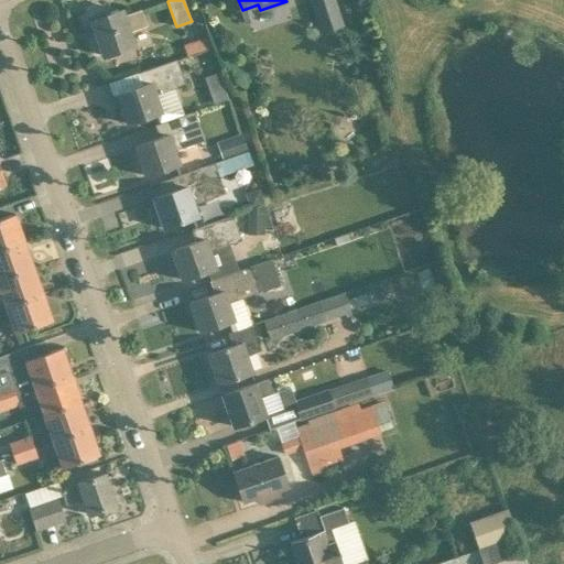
[(311,0),(315,10),(322,31),(342,24),(333,0),(311,0)]
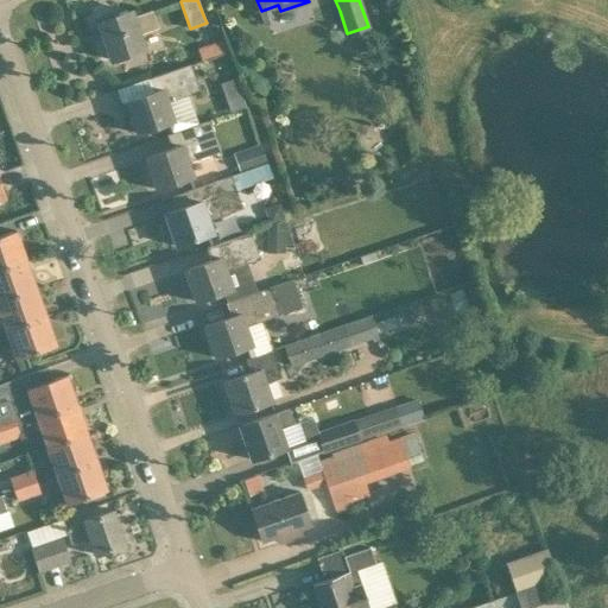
[(139,33),(157,27),(152,12),(133,18),(131,11),(99,23),(112,61),(134,52),(145,49),(139,33)]
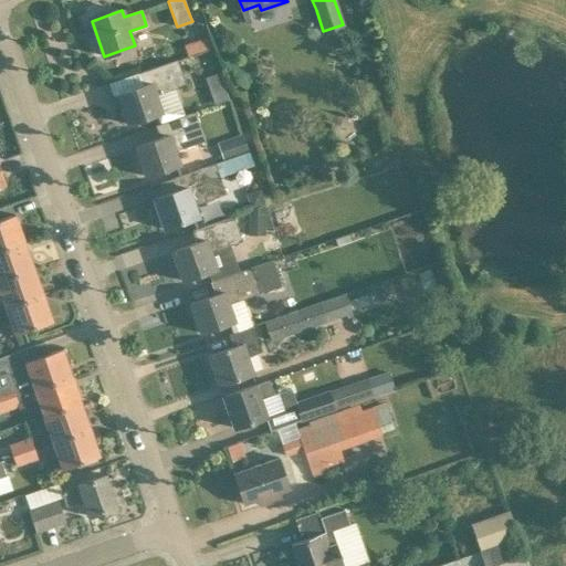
[(157,94),(170,90),(171,92),(186,86),(177,60),(161,65),(137,73),(142,85),(117,94),(128,124),(149,117),(163,112),(157,94)]
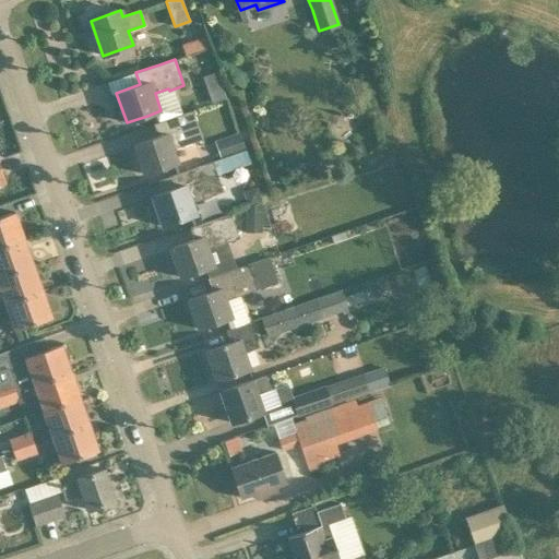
[(222,87),(207,92),(212,103),(226,98),(222,87)]
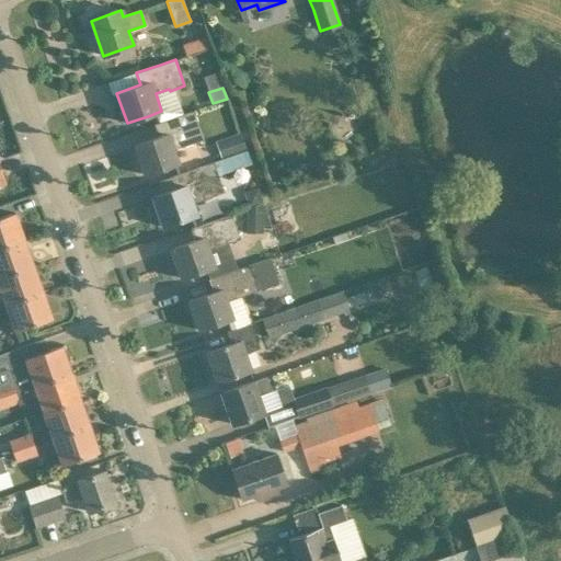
[(179,163),(174,151),(203,141),(193,112),(179,116),(179,115),(155,124),(159,137),(135,145),(145,175),(179,163)]
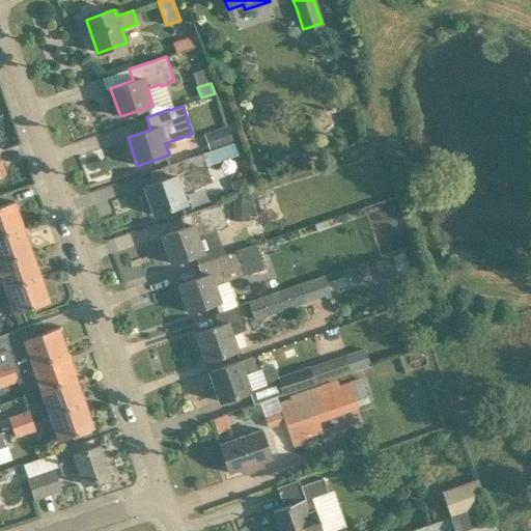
[(228,126),(215,131),(220,146),(233,142),(228,126)]
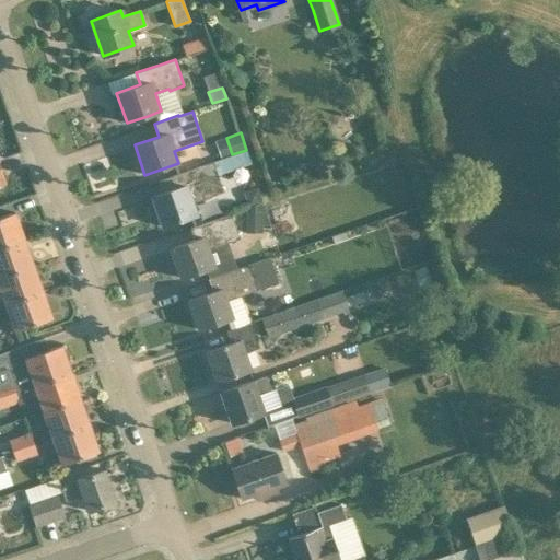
[(196,168),(196,167),(172,176),(176,188),(152,197),(163,226),(184,219),(197,214),(193,202),(223,193),(213,163),(196,168)]
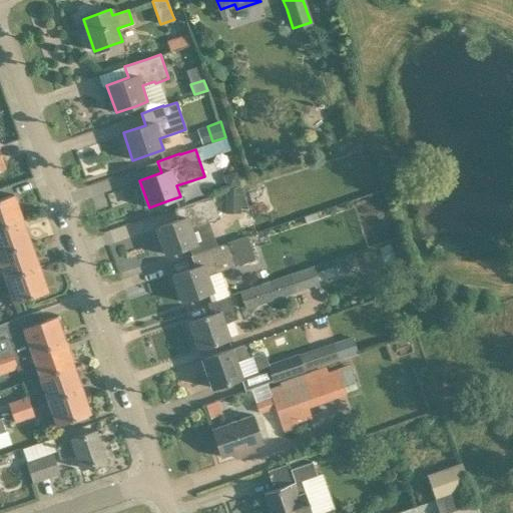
[(265,186),(247,191),(253,213),(271,209),(265,186)]
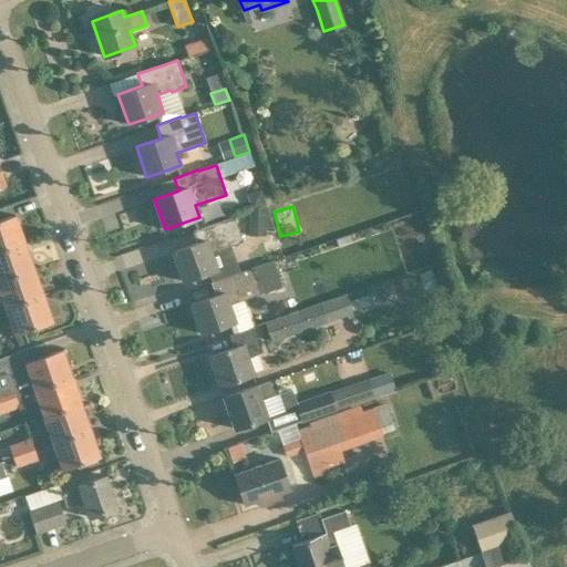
[(267,213),(249,213),(248,236),(267,237),(267,213)]
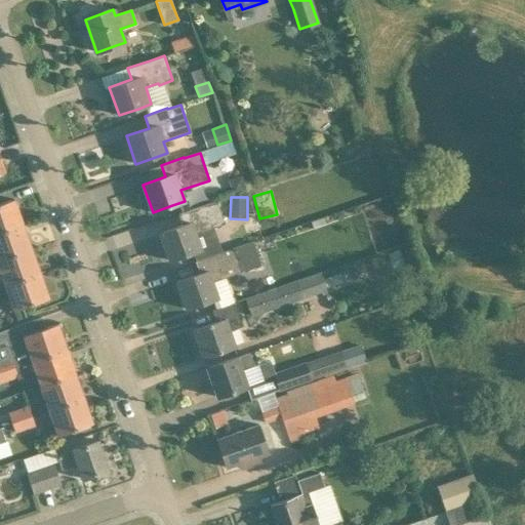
[(0,203),(0,231),(23,224),(13,199),(0,203)]
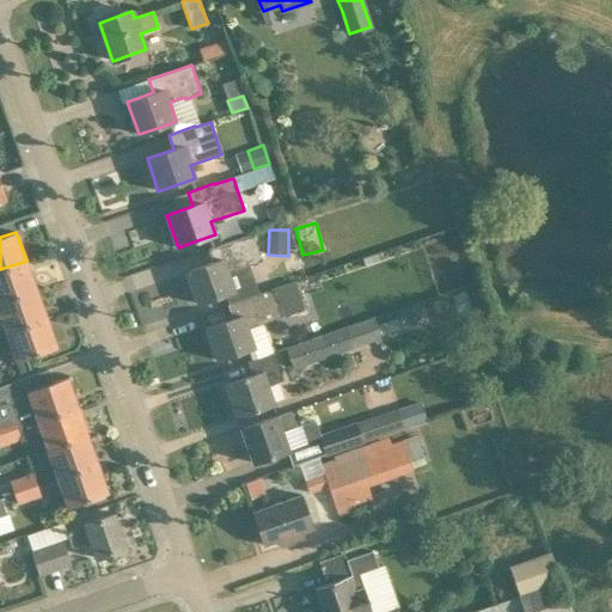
[(213,262),(187,271),(197,304),(225,294),(228,304),(250,297),(255,295),(255,297),(259,295),(249,265),(262,262),(252,234),(233,240),(233,239),(208,249),(213,262)]
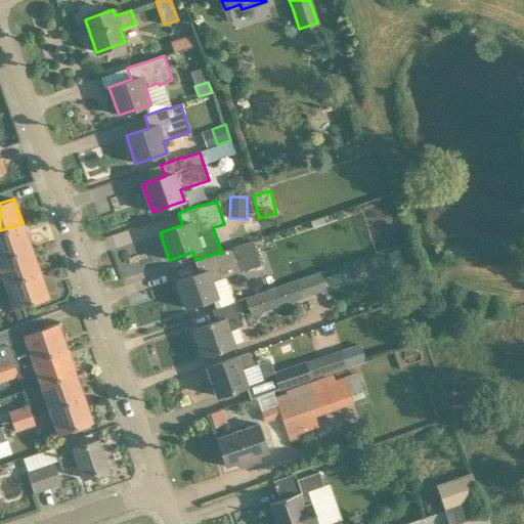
[(0,258),(31,248),(23,223),(0,230),(0,258)]
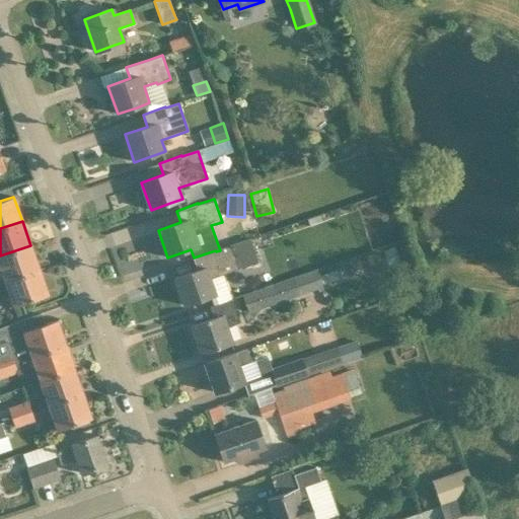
[(210,278),(223,274),(224,276),(258,264),(250,239),(220,250),(216,251),(216,250),(212,251),(194,257),(193,258),(197,270),(174,278),(184,305),(204,299),(216,295),(210,278)]
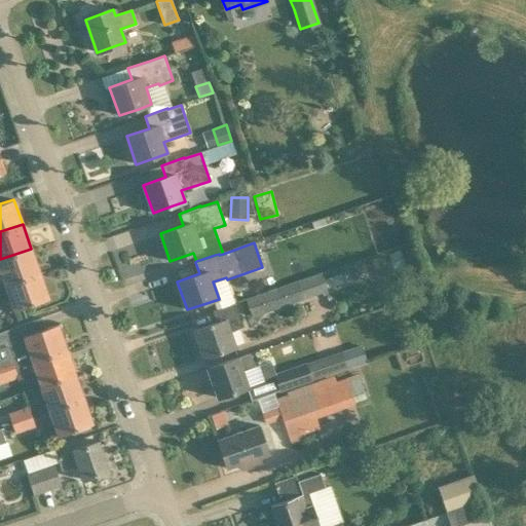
[(40,273),(31,249),(0,259),(0,270),(5,286),(40,273)]
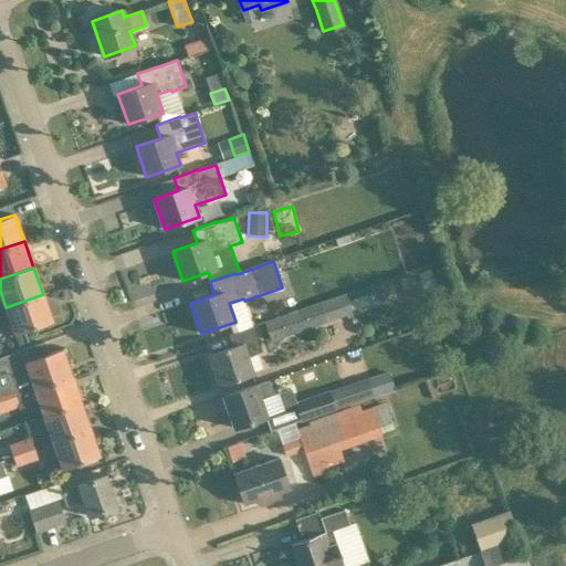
[(413,274),(374,287),(377,297),(417,284),(413,274)]
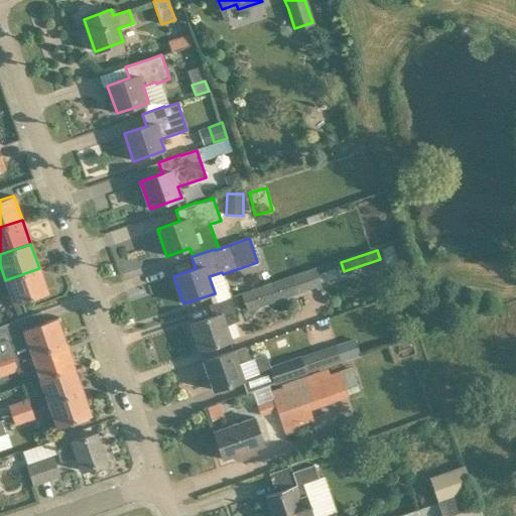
[(47,292),(39,268),(5,280),(14,304),(47,292)]
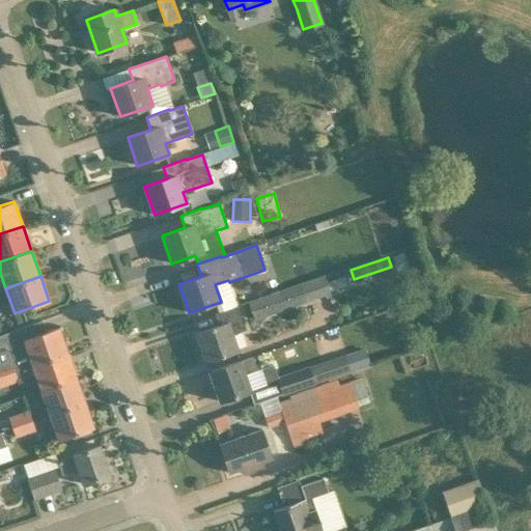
[(248,302),(254,322),(331,296),(325,277),(248,302)]
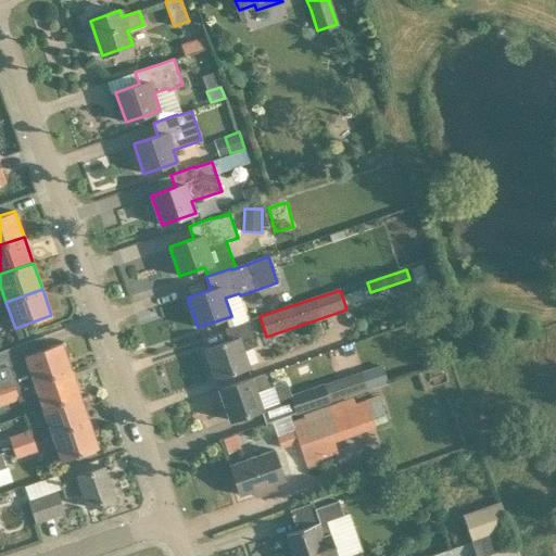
[(249,319),(245,321),(225,328),(229,340),(205,349),(215,378),(236,371),(249,367),(243,350),(257,345),(249,319)]
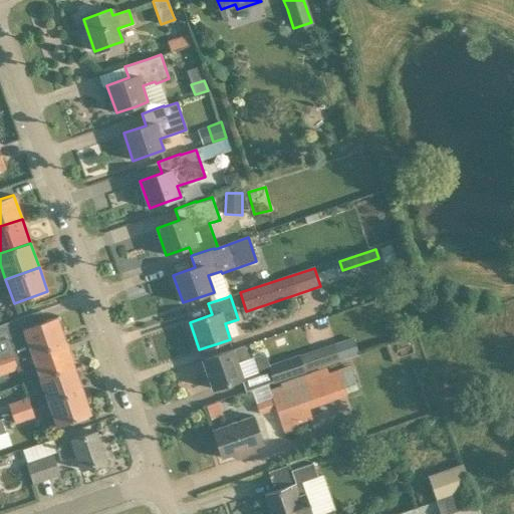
[(23,328),(31,352),(65,341),(56,316),(23,328)]
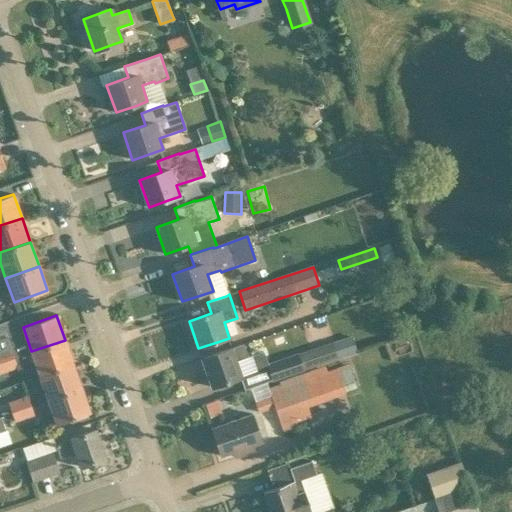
[(65,340),(31,351),(40,375),(73,364),(65,340)]
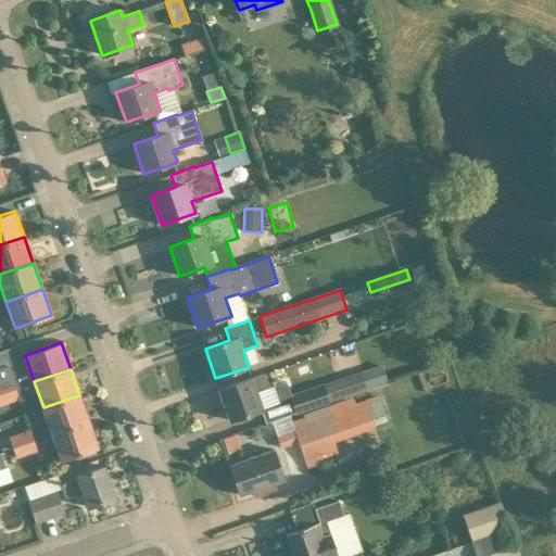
[(289,397),(294,413),(295,415),(330,402),(358,392),(367,389),(362,371),(352,374),(289,396),(289,397)]
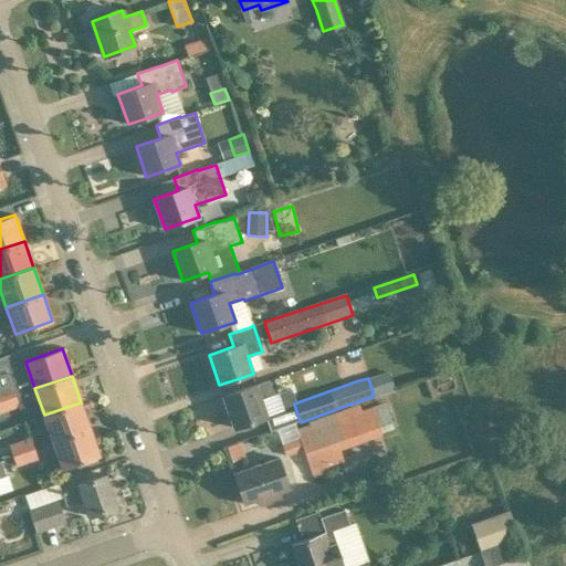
[(234,428),(268,417),(262,399),(274,395),(270,380),(255,385),(223,396),(234,428)]
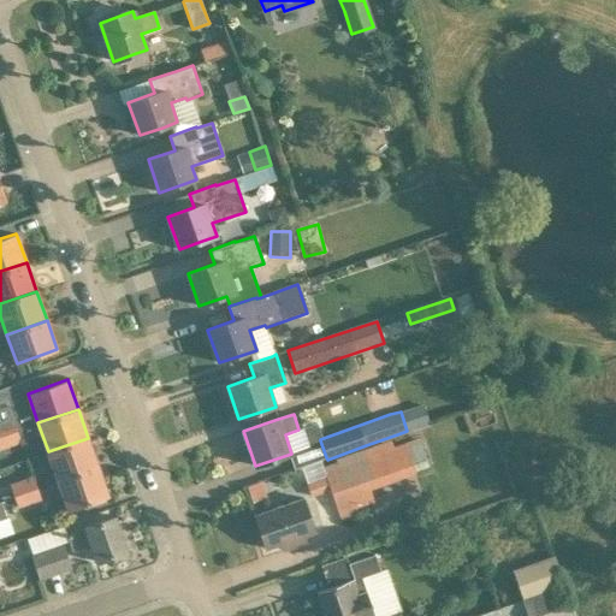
[(16,431),(0,436),(0,450),(21,443),(16,431)]
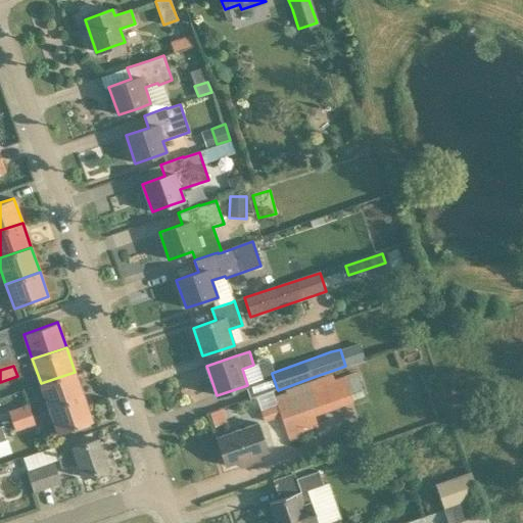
[(41,383),(49,408),(83,396),(75,372),(41,383)]
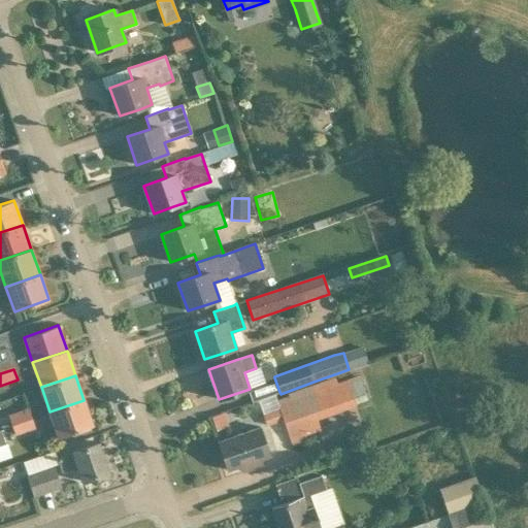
[(337,384),(336,381),(335,377),(288,394),(289,396),(275,401),(277,408),(262,414),(266,426),(283,421),(292,447),(307,440),(306,436),(320,431),(317,420),(356,406),(347,381),(337,384)]
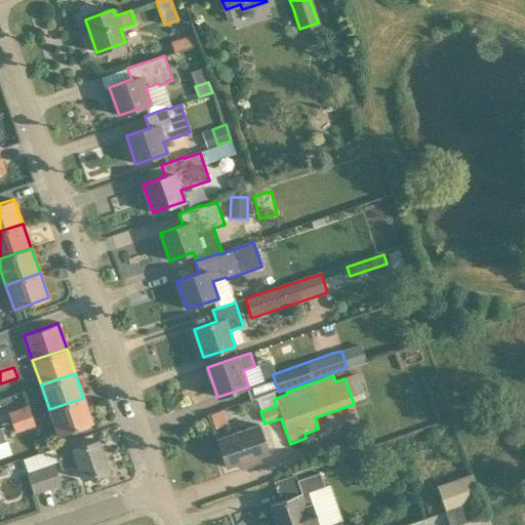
[(58,435),(73,429),(92,422),(83,398),(49,409),(58,435)]
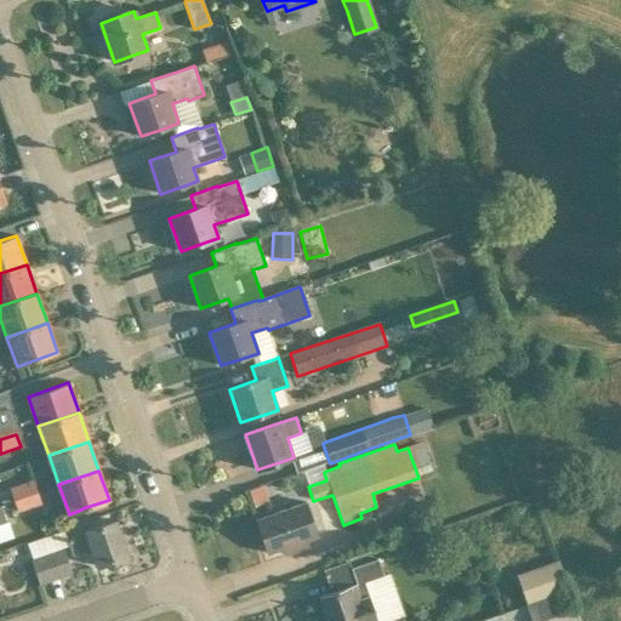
[(10,491),(13,500),(36,493),(33,483),(10,491)]
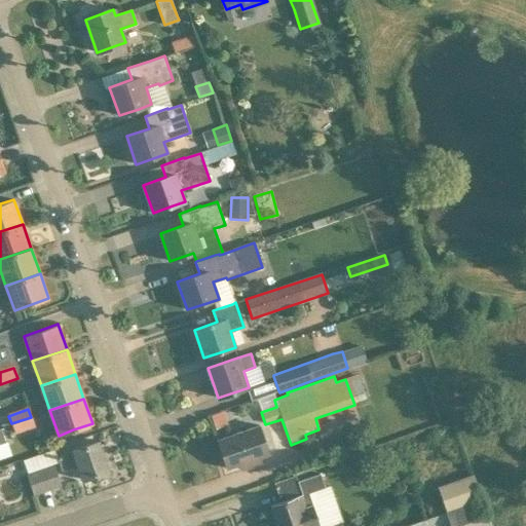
[(34,425),(31,417),(11,423),(14,433),(34,425)]
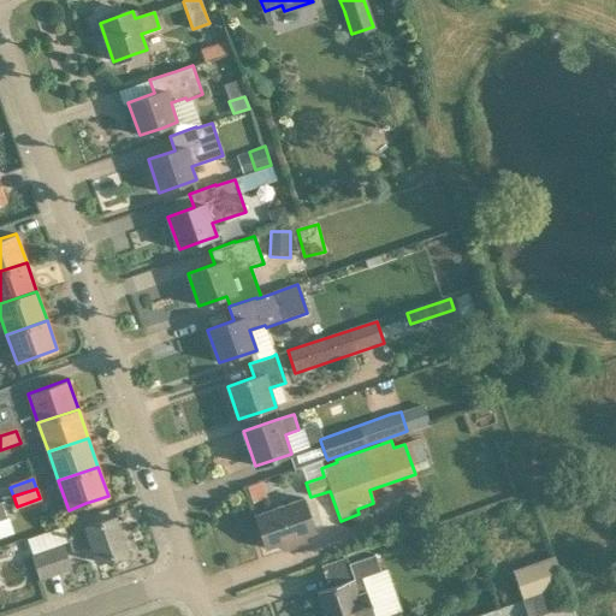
[(304,535),(315,532),(303,498),(254,516),(265,549),(280,543),(283,550),(307,542),(304,535)]
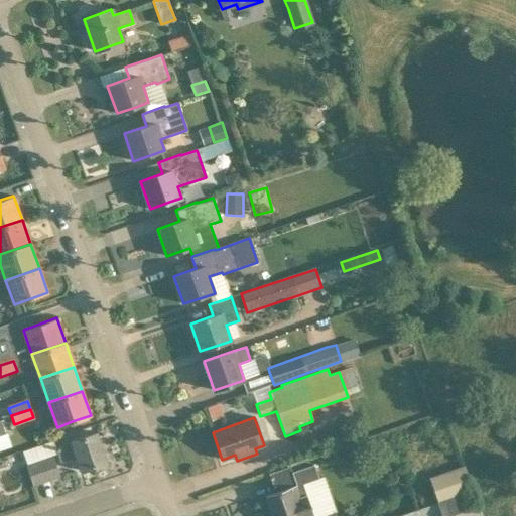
[(107,462),(97,433),(71,441),(72,442),(56,448),(61,463),(77,458),(81,471),(107,462)]
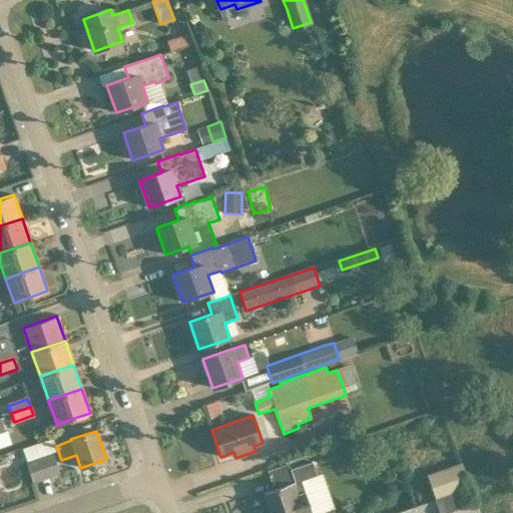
[(52,453),(26,462),(33,483),(59,474),(52,453)]
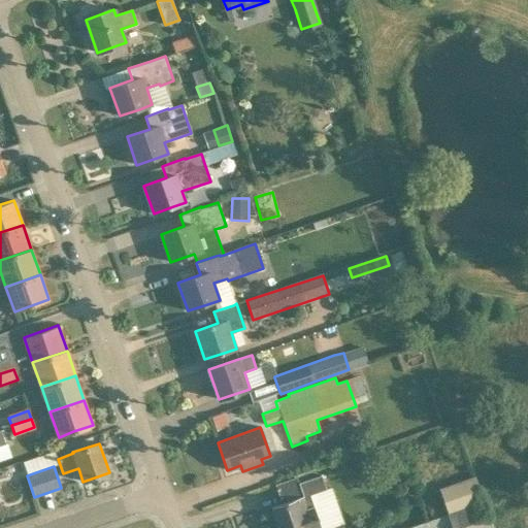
[(277,527),(321,527),(310,495),(326,490),(321,474),(298,483),(302,496),(271,507),(277,527)]
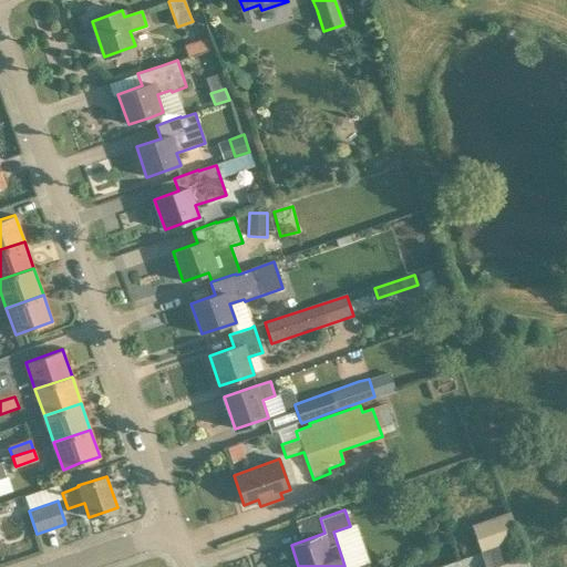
[(471,525),(481,553),(439,566),(528,566),(509,512),(471,525)]
